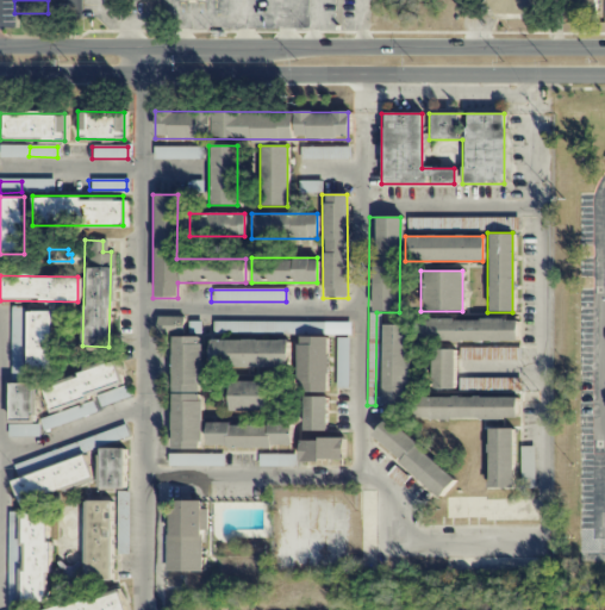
[(25,310),(25,369),(51,369),(51,310),(25,310)]
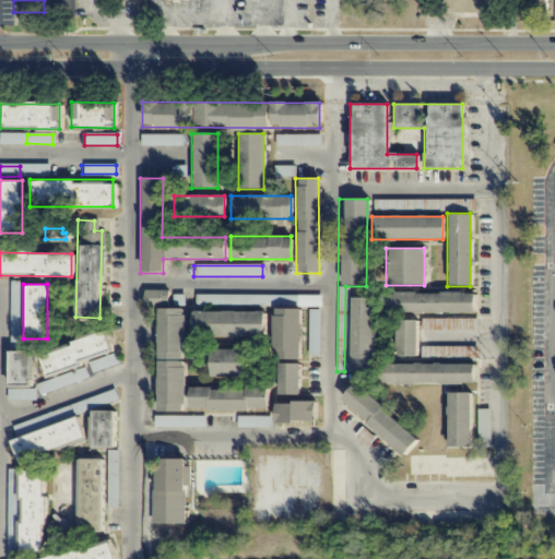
[(156,307),(156,412),(184,412),(184,308),(165,308),(165,290),(142,290),(142,307),(156,307)]
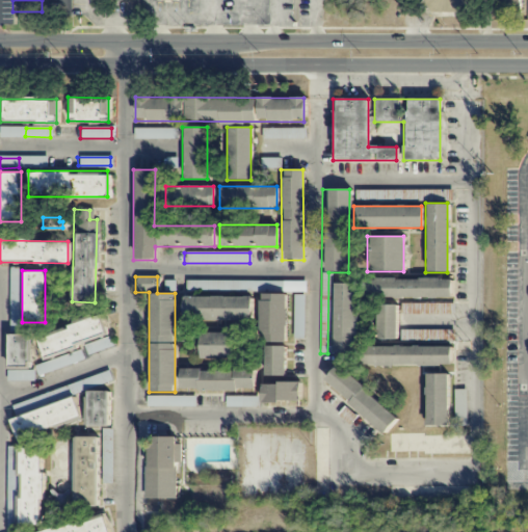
[(449,298),(449,277),(370,277),(370,298),(449,298)]
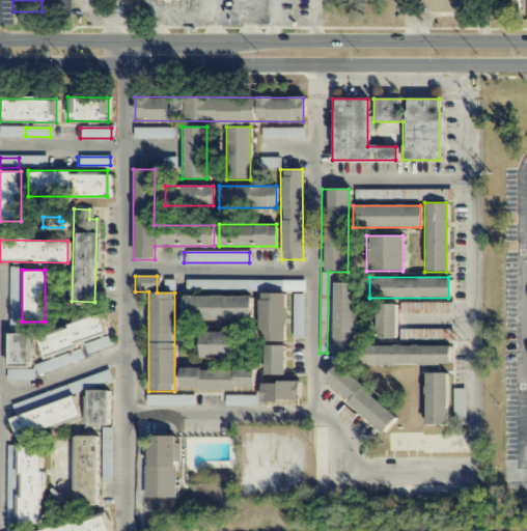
[(332,283),(332,352),(355,352),(355,283),(332,283)]
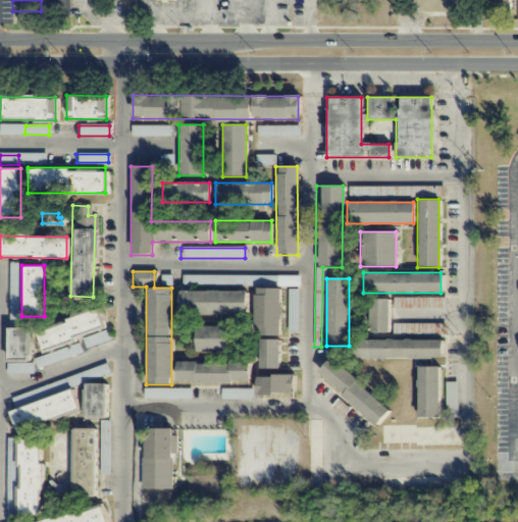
[(278,289),(253,289),(253,334),(278,334),(278,289)]
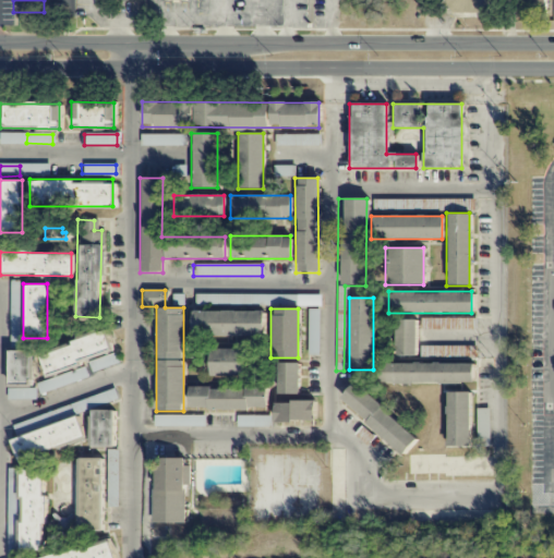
[(262,312),(191,312),(191,337),(262,337),(262,312)]
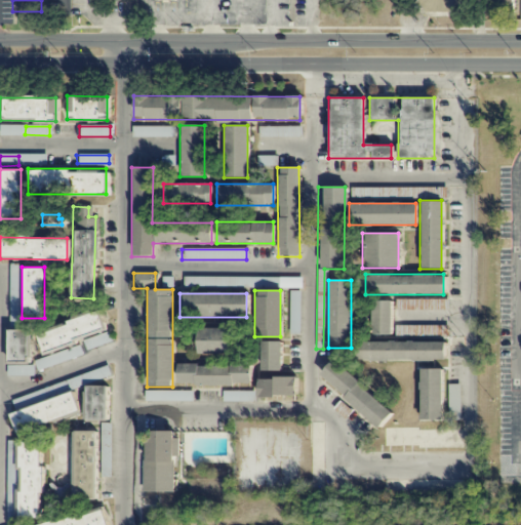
[(390,300),(370,300),(370,335),(390,335),(390,300)]
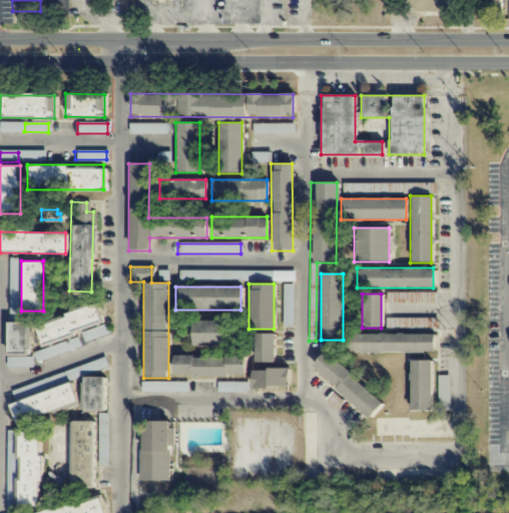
[(97,305),(33,323),(39,343),(103,325),(97,305)]
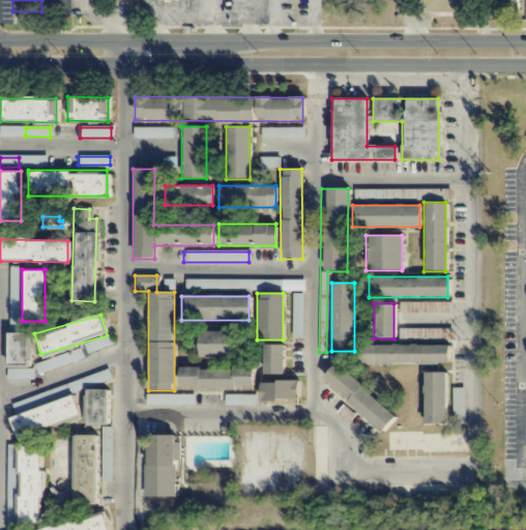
[(232,331),(198,331),(198,357),(232,357),(232,331)]
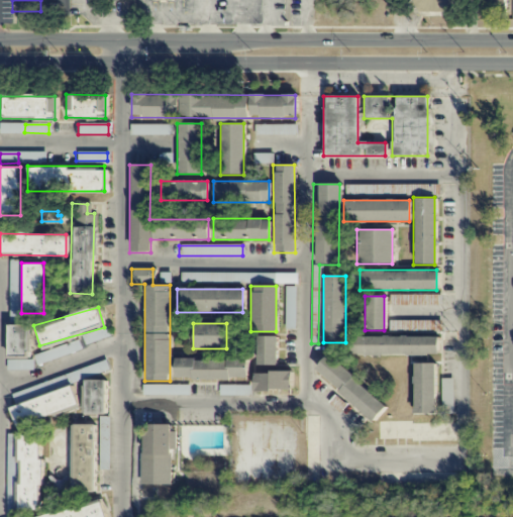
[(6,324),(6,371),(29,371),(29,324),(6,324)]
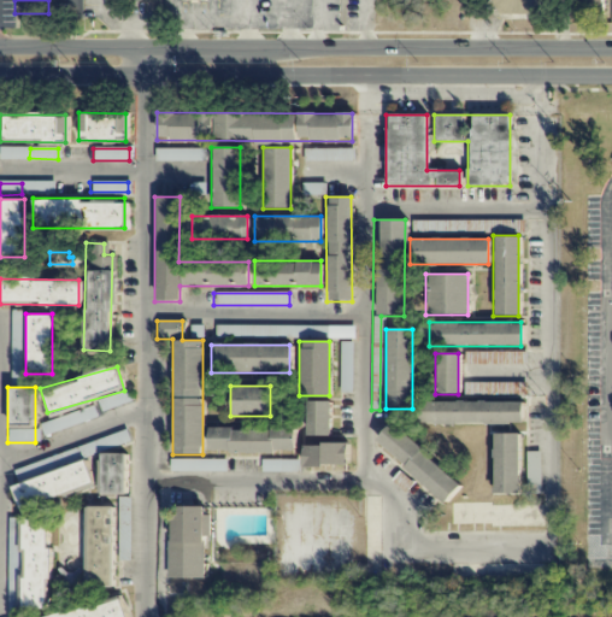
[(329,401),(306,401),(306,435),(329,435),(329,401)]
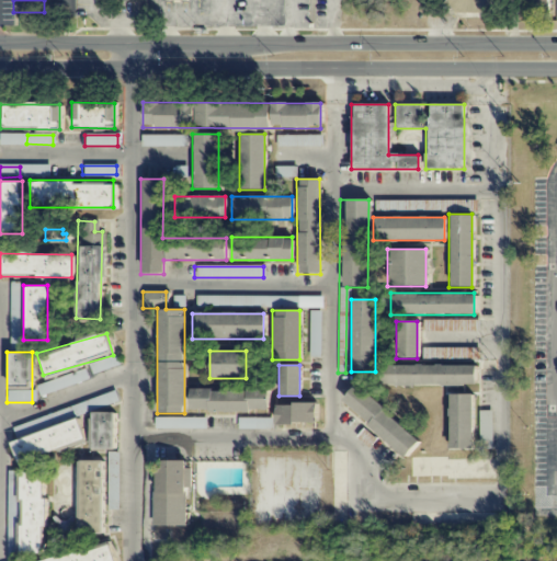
[(474,365),(382,365),(382,386),(474,386),(474,365)]
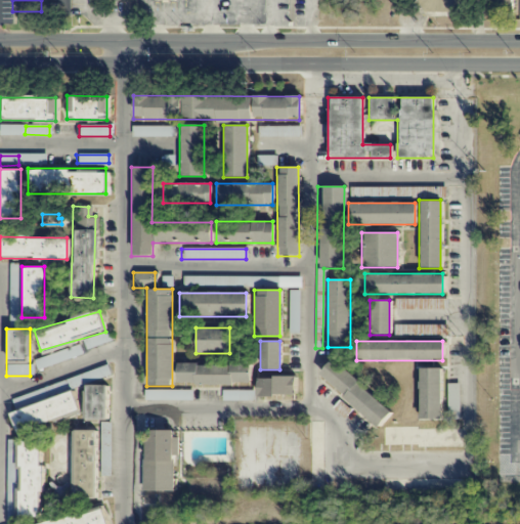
[(391,409),(330,360),(316,377),(378,426),(391,409)]
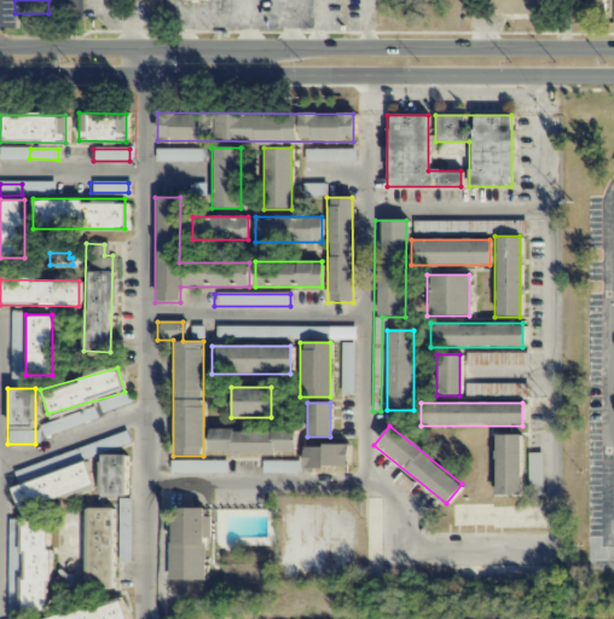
[(294,429),(207,429),(207,455),(294,455),(294,429)]
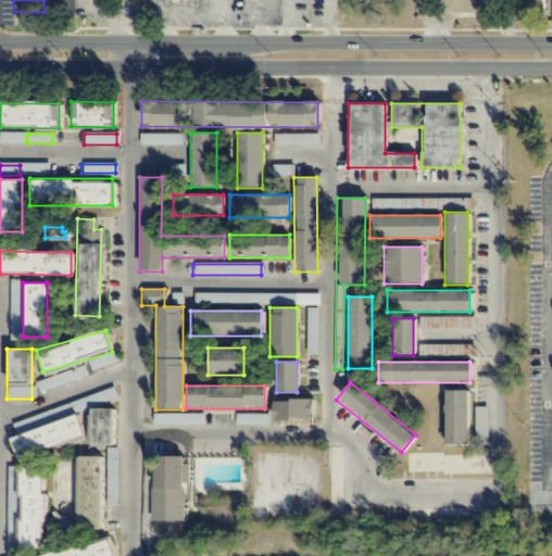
[(466,390),(443,390),(443,445),(466,445),(466,390)]
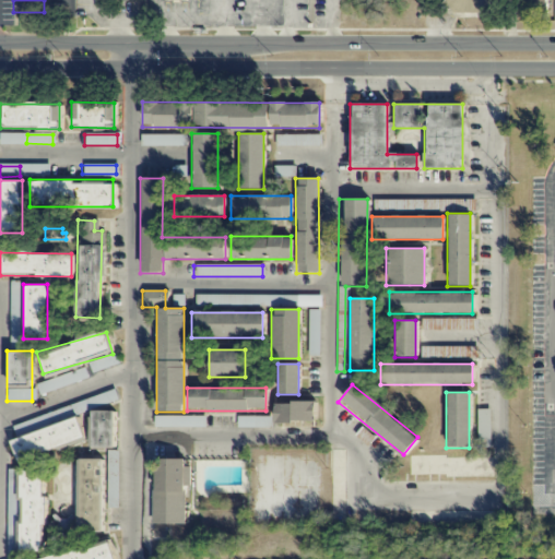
[(315,401),(273,401),(273,423),(315,423),(315,401)]
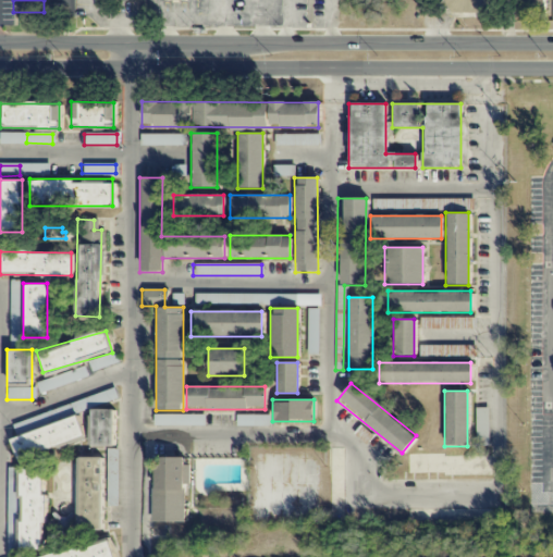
[(112,409),(88,409),(88,446),(112,446),(112,409)]
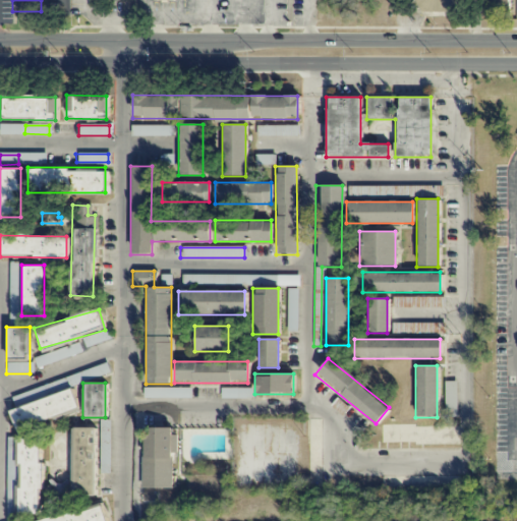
[(141,398),(174,399),(174,389),(141,388),(141,398)]
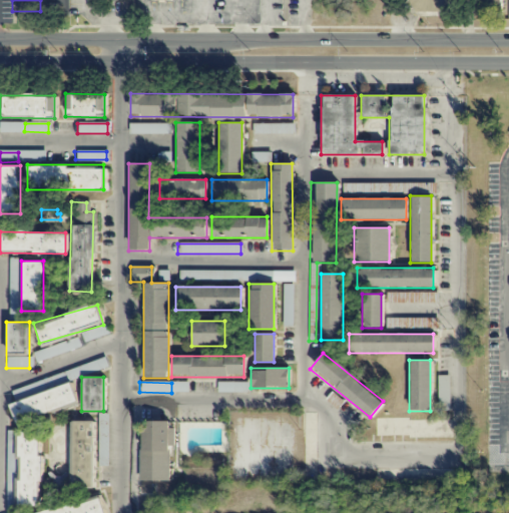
[(215,393),(236,393),(235,383),(215,383),(215,393)]
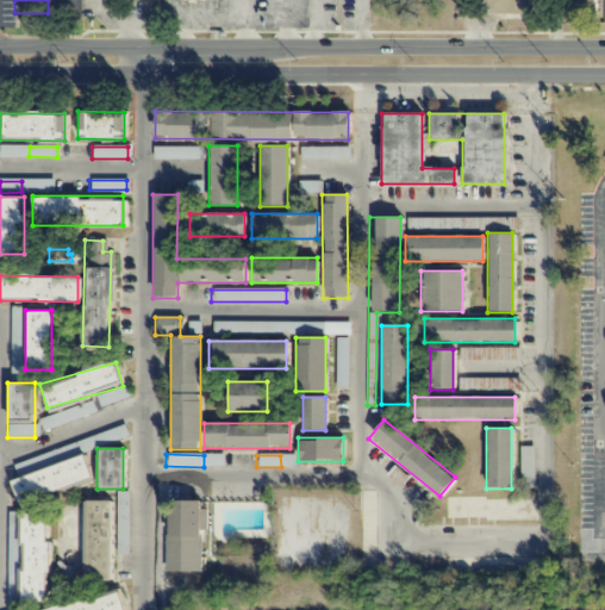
[(10,480),(18,503),(91,479),(83,456),(10,480)]
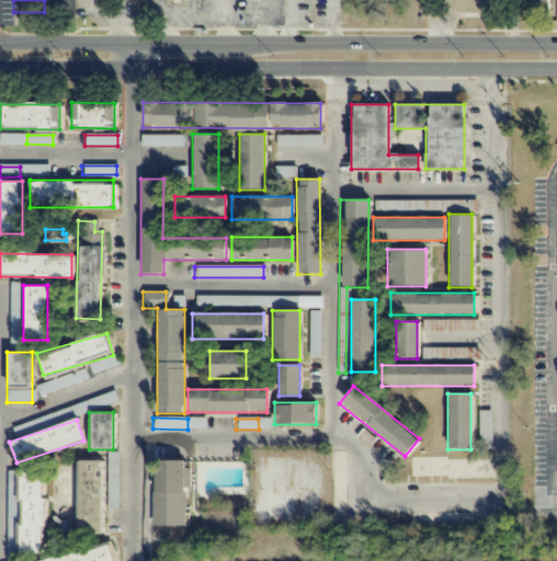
[(14,441),(37,432),(33,420),(10,428),(14,441)]
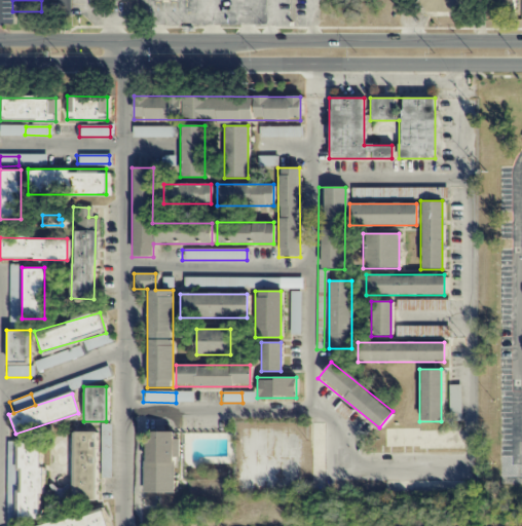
[(98,479),(109,479),(110,424),(99,424),(98,479)]
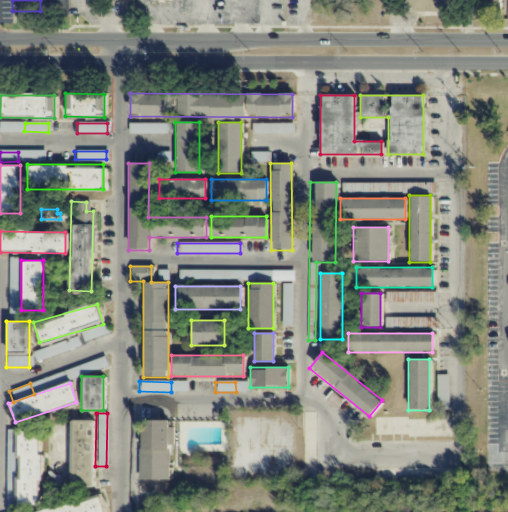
[(92,420),(69,420),(68,486),(91,487),(92,420)]
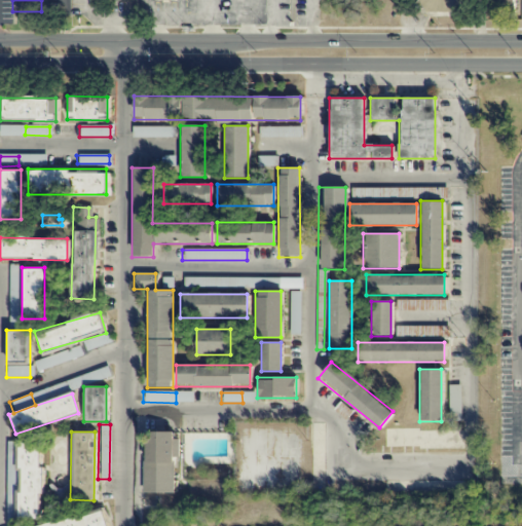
[(174,493),(173,433),(142,434),(143,493),(174,493)]
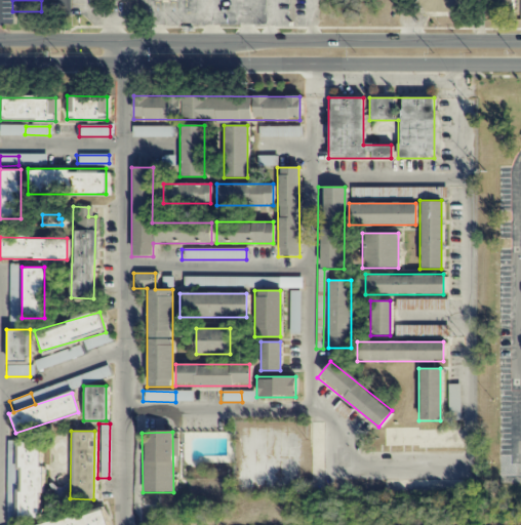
[(41,442),(7,441),(6,520),(40,521),(41,442)]
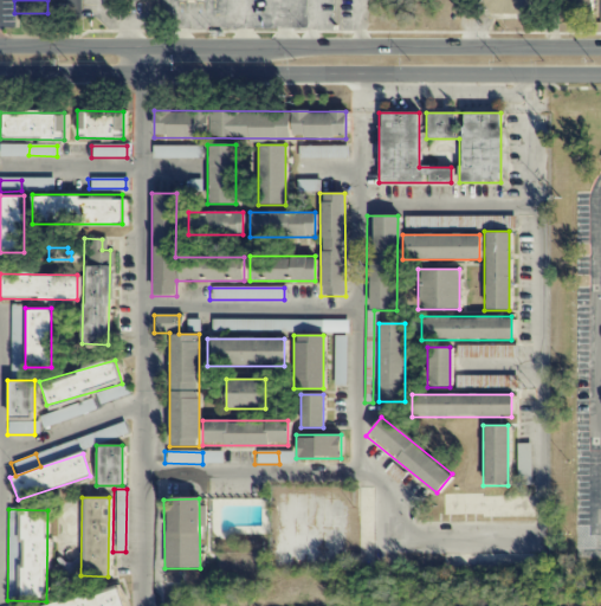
[(41,605),(122,605),(118,587),(41,605)]
